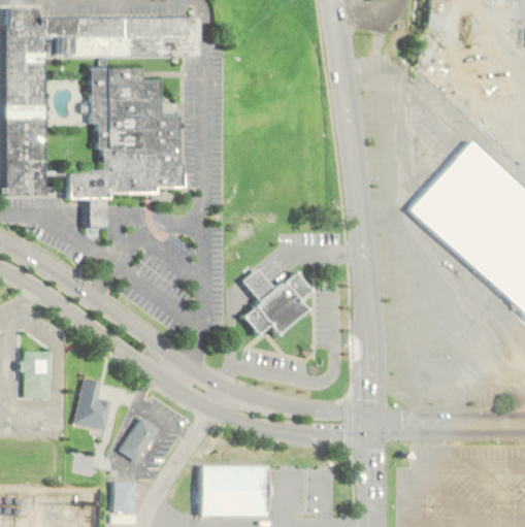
[(431,0),(428,31),(447,33),(450,0),(431,0)]
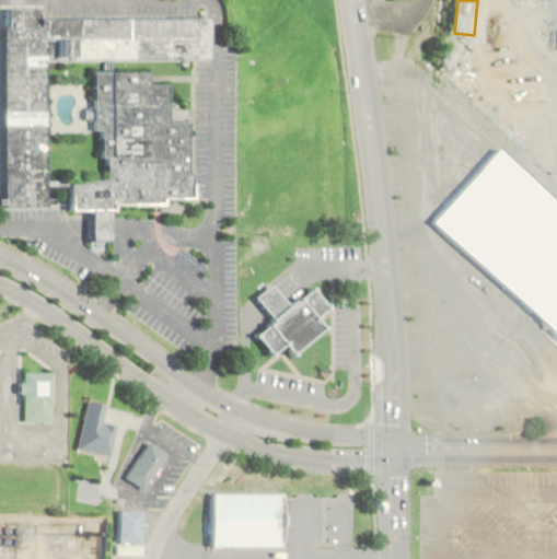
[(0,199),(0,206),(7,206),(7,209),(49,208),(49,206),(57,206),(57,199),(49,199),(49,61),(182,61),(182,67),(190,67),(190,61),(208,61),(208,19),(207,19),(207,12),(200,12),(200,19),(44,19),(44,10),(10,10),(10,28),(7,28),(8,199),(0,199)]
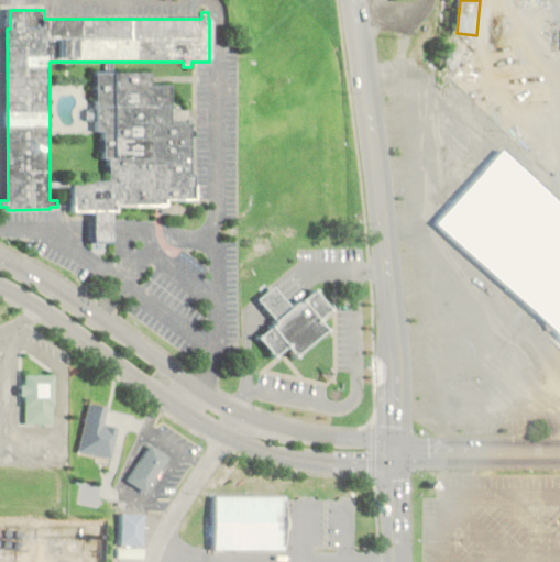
[(539,163),(551,151),(465,68),(454,81),(539,163)]
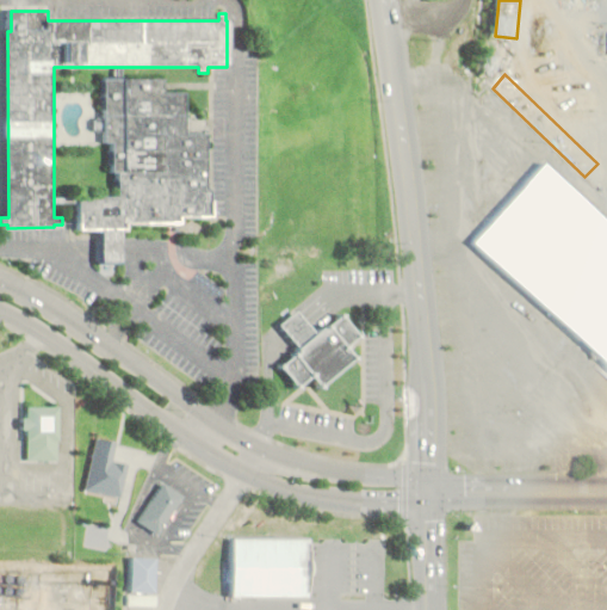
[(81,197),(81,229),(125,229),(125,223),(178,223),(178,217),(211,217),(211,190),(208,190),(208,133),(187,133),(187,92),(163,92),(163,79),(104,79),(104,143),(111,143),(111,173),(118,173),(118,198),(81,197)]
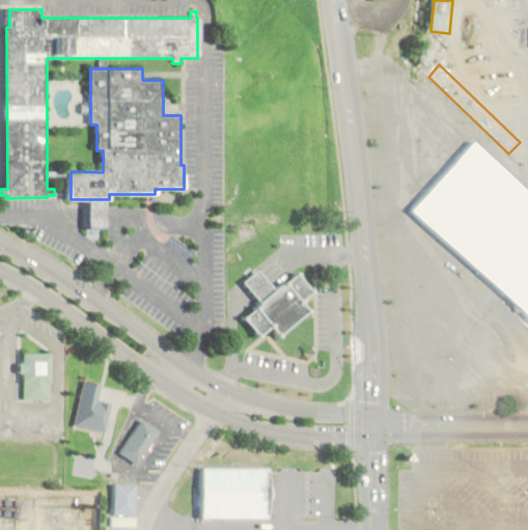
[(525,81),(494,81),(494,99),(525,99),(525,81)]
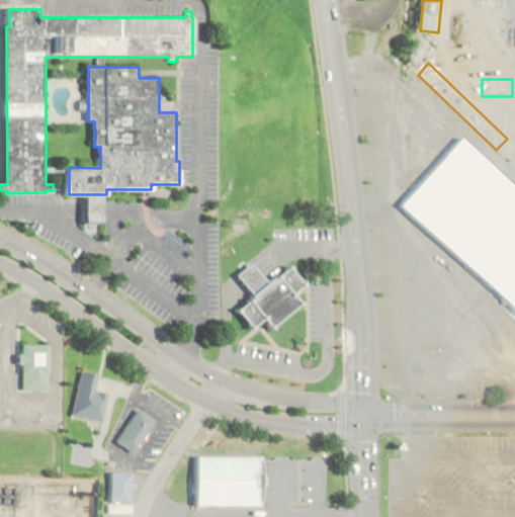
[(514,184),(463,138),(399,207),(467,267),(466,271),(514,315),(514,184)]
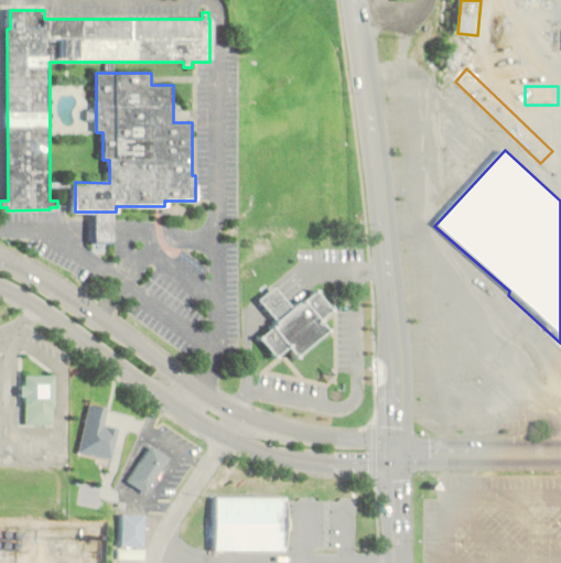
[(317,292),(333,312),(321,322),(328,331),(298,357),(289,347),(276,358),(260,339),(278,325),(276,323),(298,304),(300,306),(317,292)]
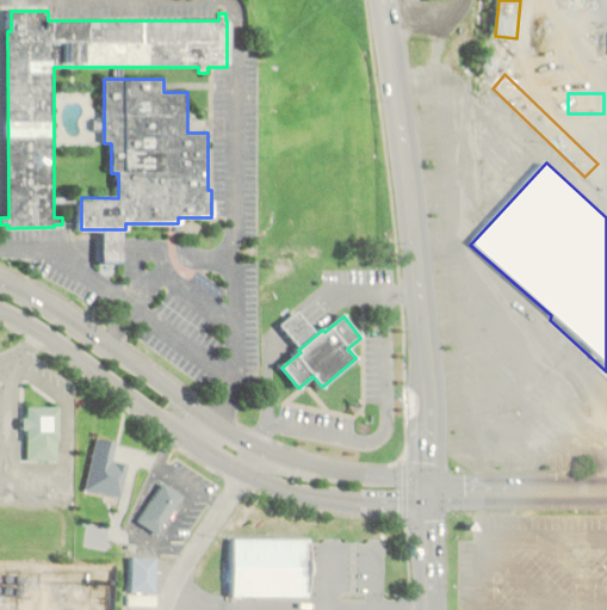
[(23,419),(23,431),(26,431),(26,442),(28,442),(28,461),(57,461),(59,442),(60,442),(60,408),(28,407),(28,419),(23,419)]
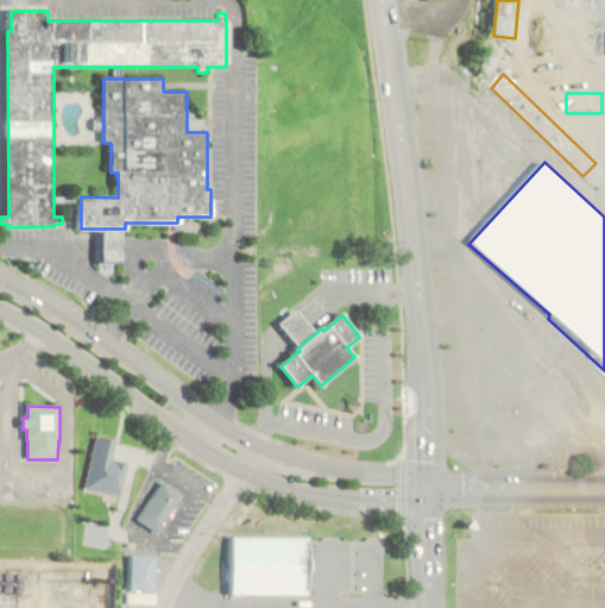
[(118,440),(98,437),(86,489),(123,497),(130,464),(114,461),(118,440)]
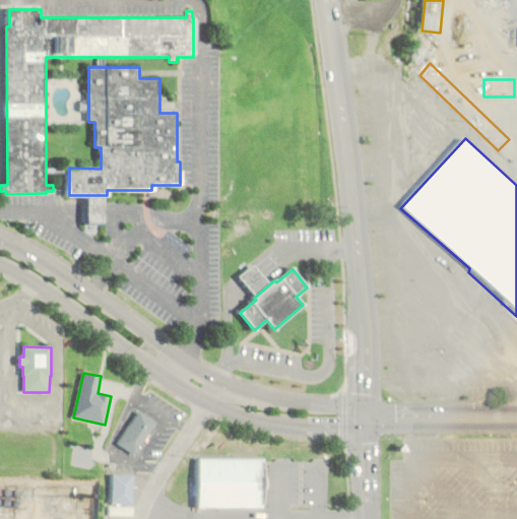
[(141,411),(158,424),(137,455),(120,444),(141,411)]
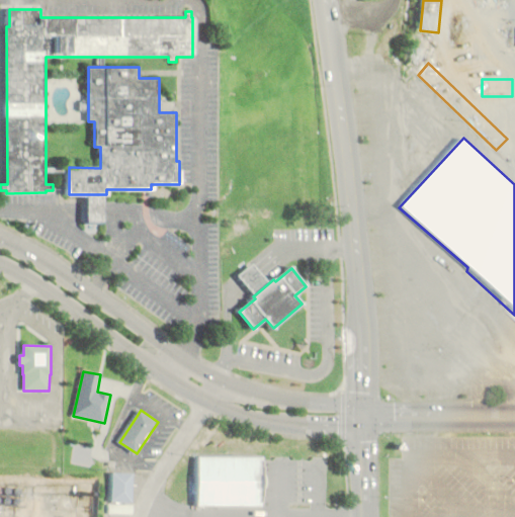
[(198,456),(198,506),(264,506),(264,457),(198,456)]
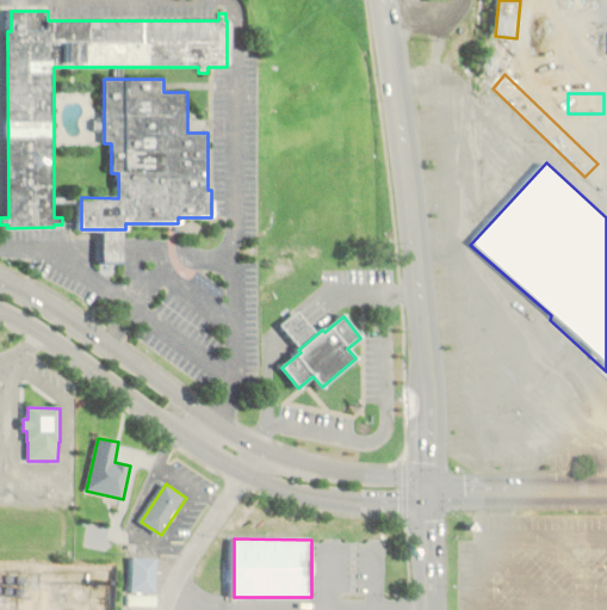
[(156,593),(156,558),(132,558),(132,593),(156,593)]
